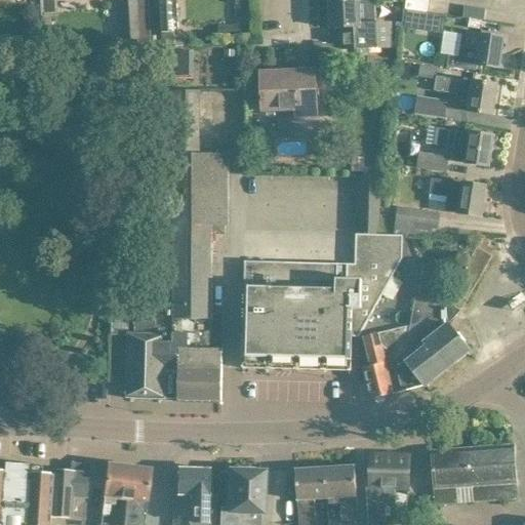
[(41,0),(42,16),(57,15),(56,0),(41,0)]
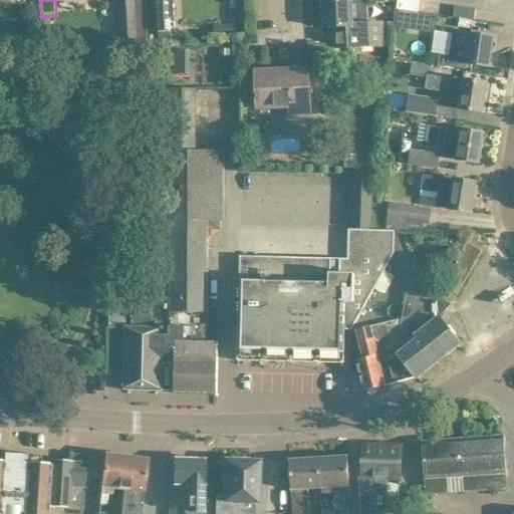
[(171,35),(171,29),(175,29),(174,0),(158,0),(160,48),(181,46),(181,35),(171,35)]
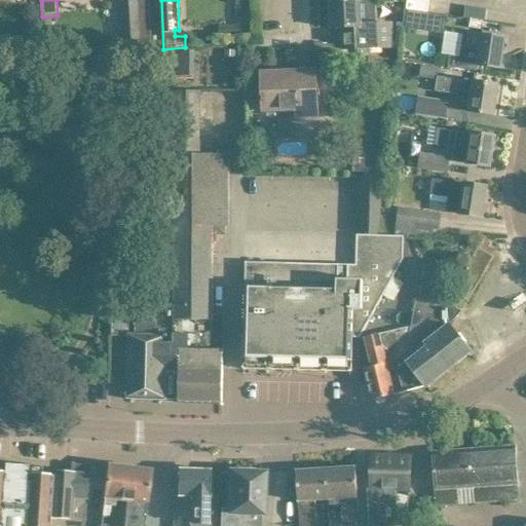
[(407,0),(406,10),(427,13),(428,0),(407,0)]
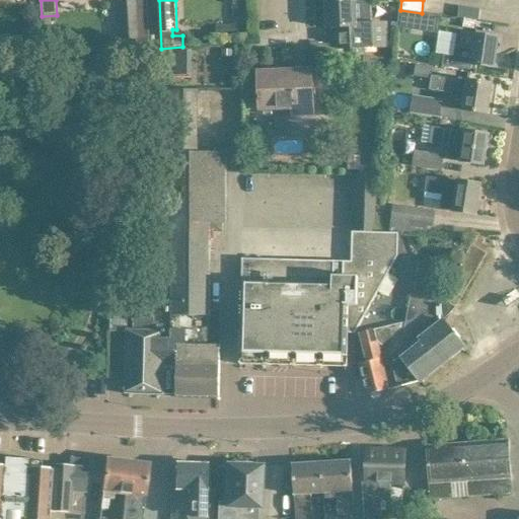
[(339,51),(389,49),(388,22),(358,24),(357,1),(325,2),(327,29),(338,28),(339,51)]
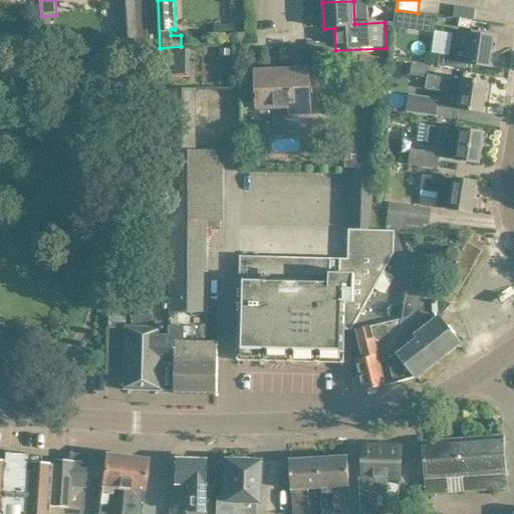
[(136,2),(119,3),(121,38),(138,38),(136,2)]
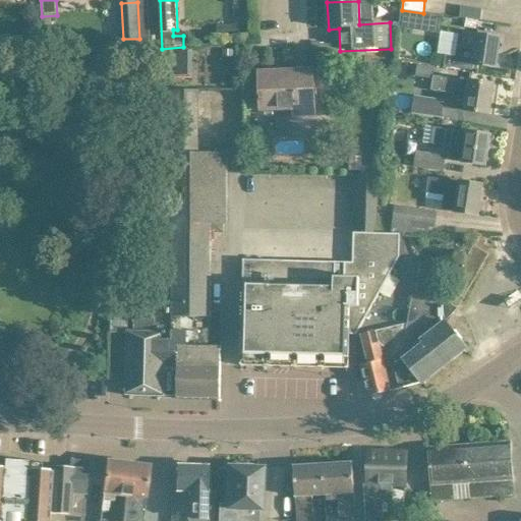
[(480,21),(482,10),(461,7),(459,18),(480,21)]
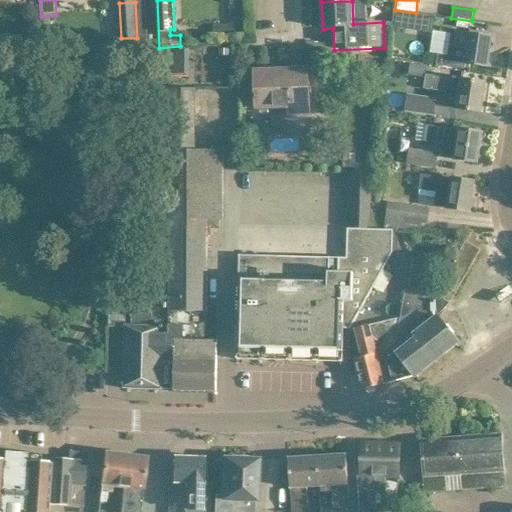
[(434,15),(416,13),(395,10),(392,28),(431,34),(434,15)]
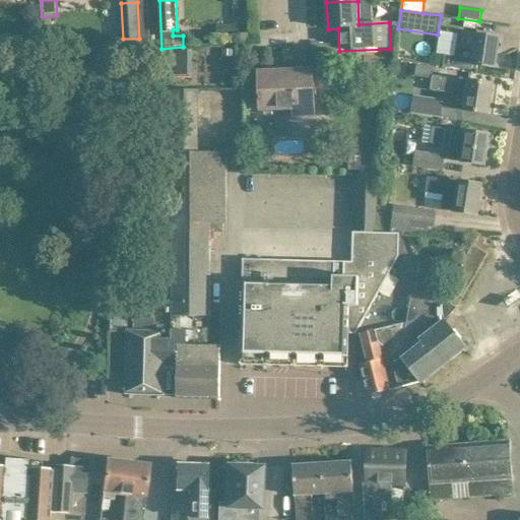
[(500,39),(480,36),(463,34),(460,48),(446,46),(443,67),(472,71),(472,66),(496,69),(500,39)]
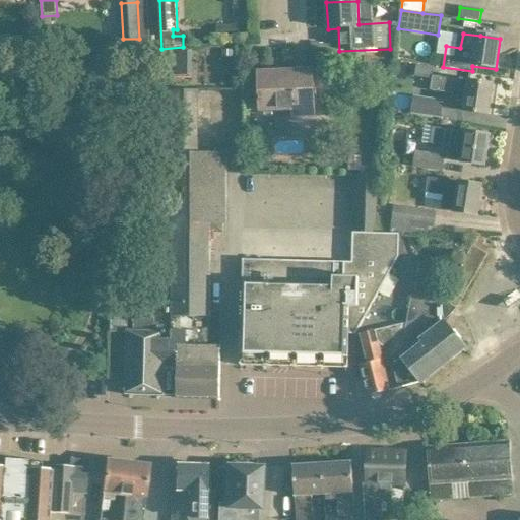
[(114,36),(101,37),(101,50),(115,49),(114,36)]
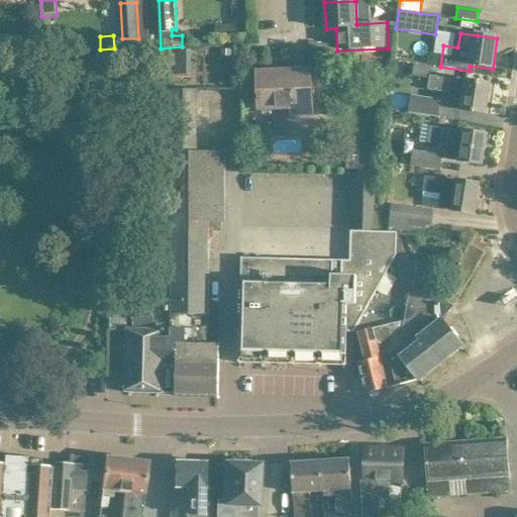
[(323,69),(331,66),(324,39),(316,41),(323,69)]
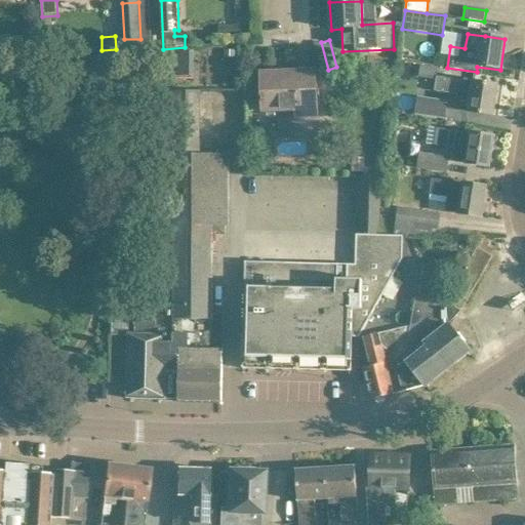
[(297,112),(297,123),(319,121),(317,90),(315,70),(314,71),(314,75),(263,79),(263,72),(260,73),(261,93),(264,114),(297,112)]
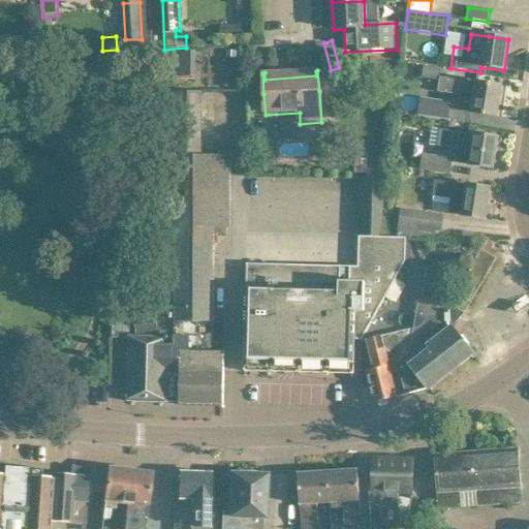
[(459,112),(476,115),(497,117),(502,87),(439,78),(438,93),(461,95),(459,112)]
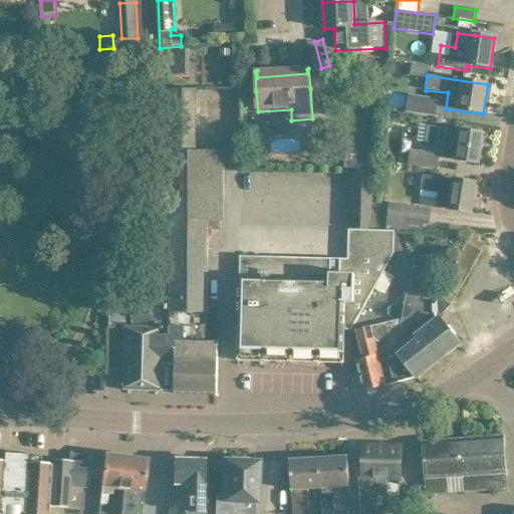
[(109,314),(109,329),(125,329),(125,326),(164,327),(163,392),(169,392),(171,392),(175,392),(175,393),(215,394),(217,394),(218,370),(218,361),(219,325),(219,324),(219,323),(219,312),(218,311),(218,310),(217,309),(216,309),(215,309),(208,309),(208,254),(209,254),(209,248),(208,248),(208,231),(221,231),(221,222),(224,222),(224,152),(197,152),(197,88),(170,88),(169,122),(149,122),(149,123),(149,315),(109,314)]
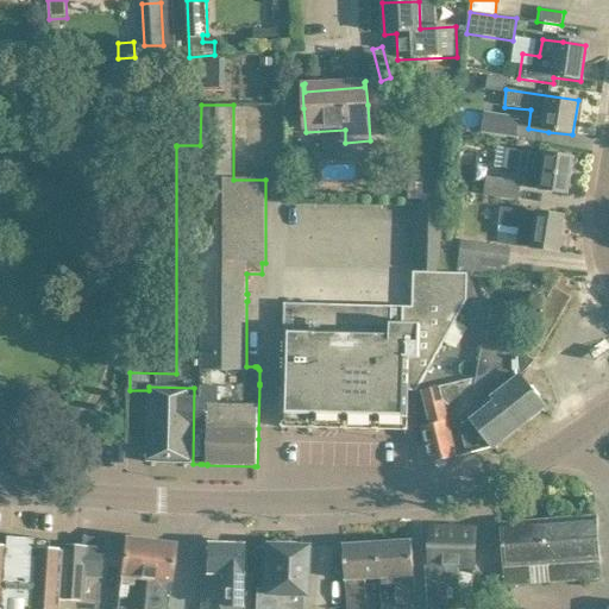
[(519,119),(484,114),(481,133),(516,138),(519,119)]
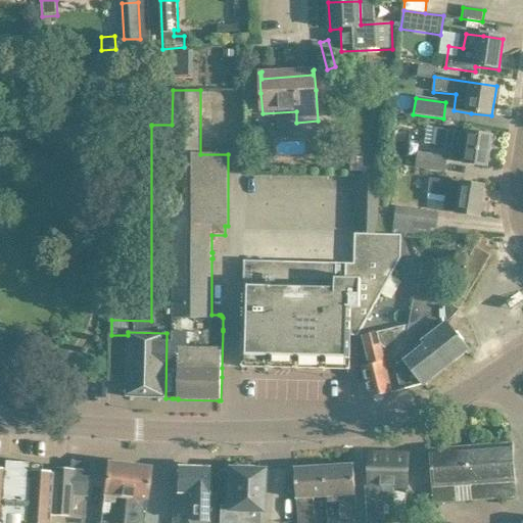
[(452,161),(487,168),(492,137),(436,128),(433,145),(454,148),(452,161)]
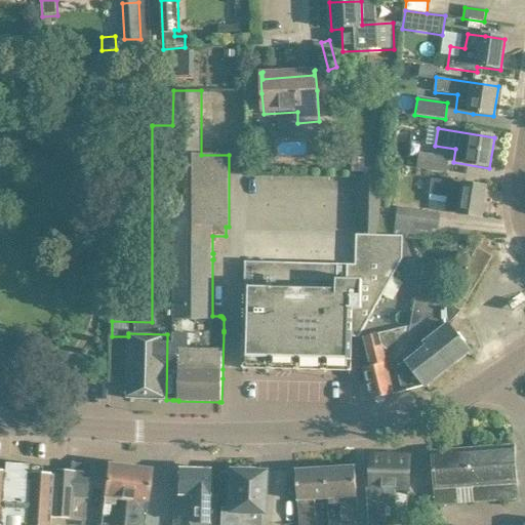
[(321,133),(317,136),(317,144),(327,144),(327,133),(321,133)]
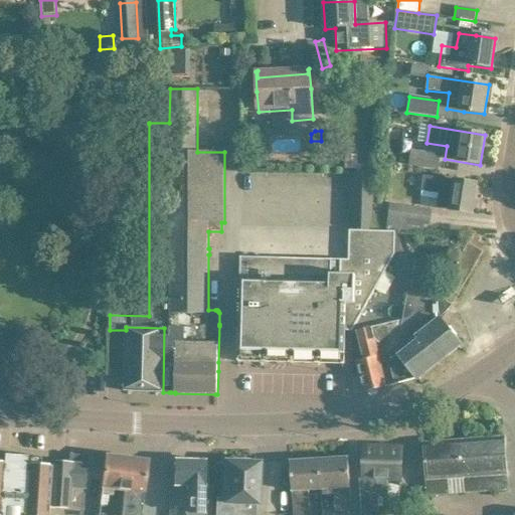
[(441,156),(412,152),(410,166),(439,170),(441,156)]
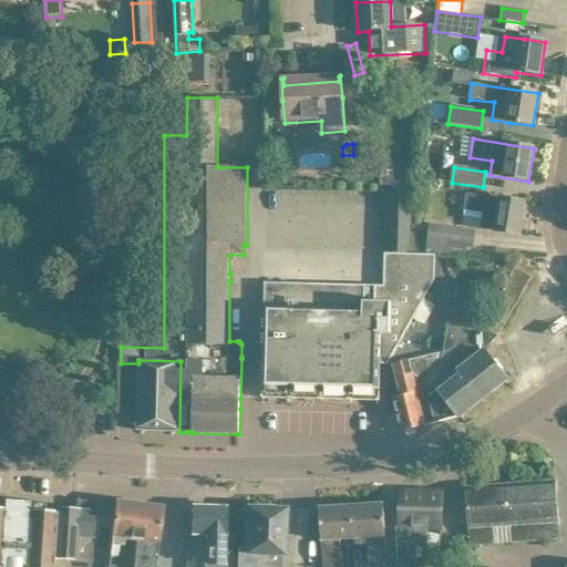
[(442,168),(441,177),(449,178),(451,169),(442,168)]
